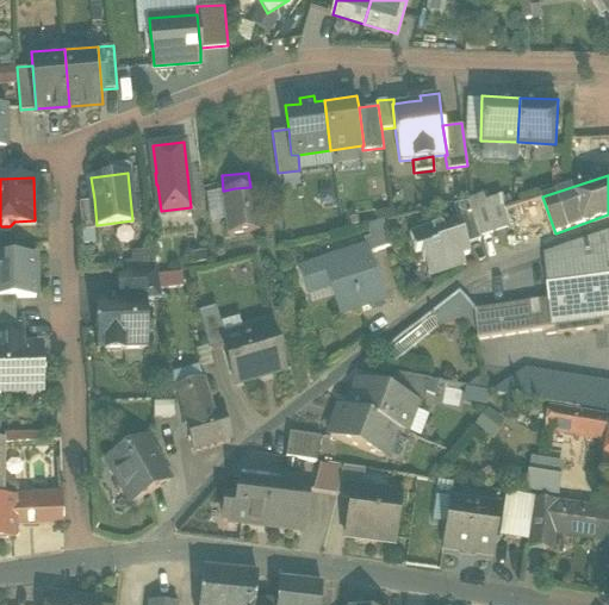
[(224,191),(229,235),(260,230),(254,186),(250,187),(235,188),(224,191)]
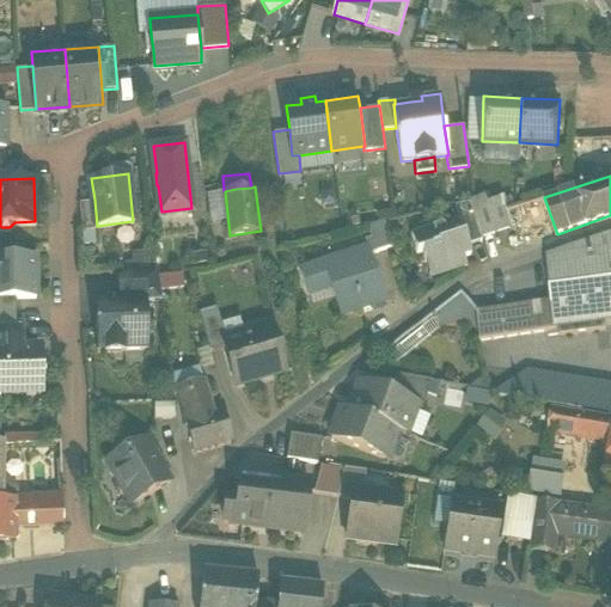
[(481,235),(498,231),(492,214),(488,202),(486,196),(469,202),(481,235)]
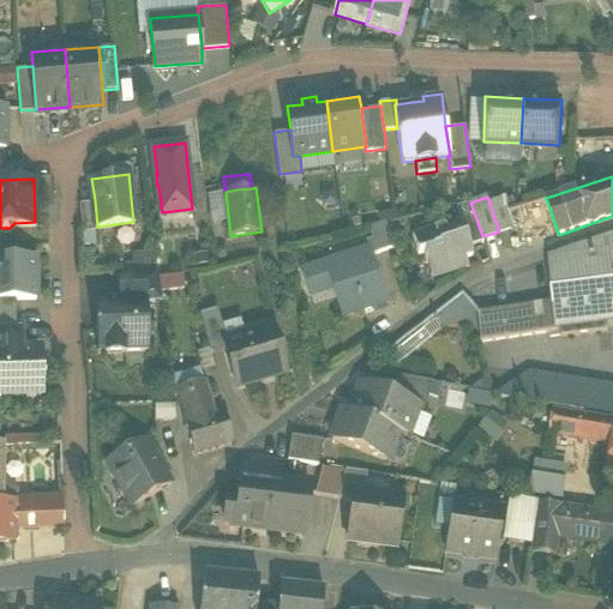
[(490,203),(493,215),(509,209),(505,198),(490,203)]
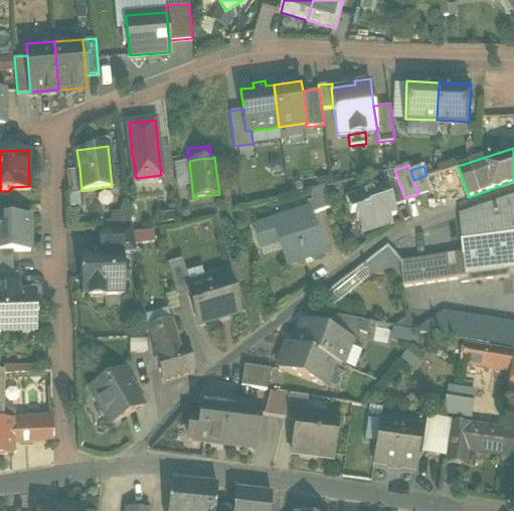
[(67,170),(70,193),(81,192),(81,190),(79,168),(67,170)]
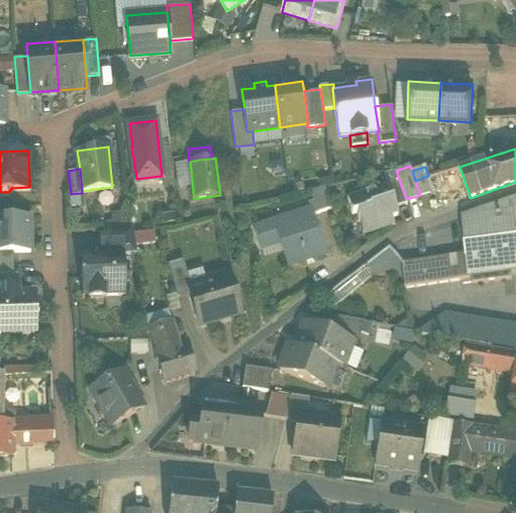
[(407,202),(406,199),(396,171),(396,170),(384,173),(388,185),(396,206),(407,202)]
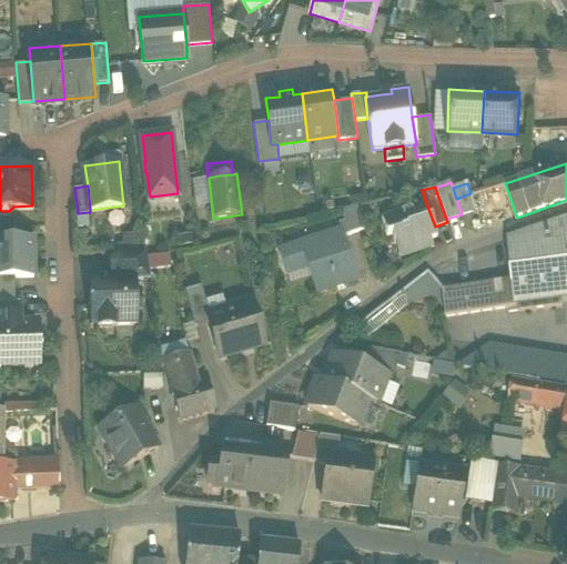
[(472,193),(471,193),(456,199),(462,214),(477,210),(472,193)]
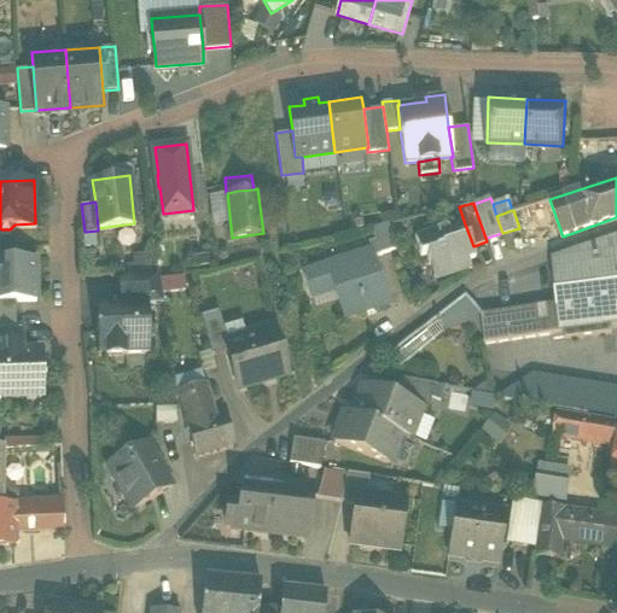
[(426,252),(435,279),(472,267),(469,257),(476,255),(473,246),(464,221),(414,237),(420,255),(426,252)]
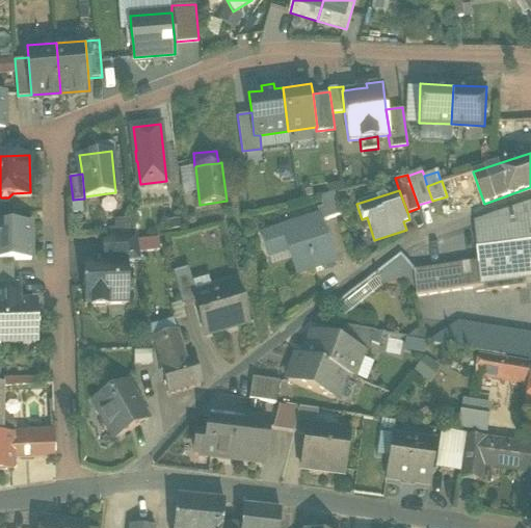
[(320,195),(327,218),(341,213),(335,192),(330,193),(320,195)]
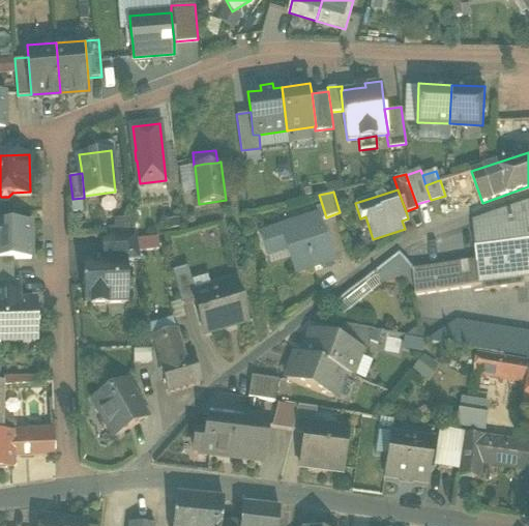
[(528,201),(477,221),(481,260),(485,283),(485,287),(525,282),(522,265),(528,264),(528,201)]
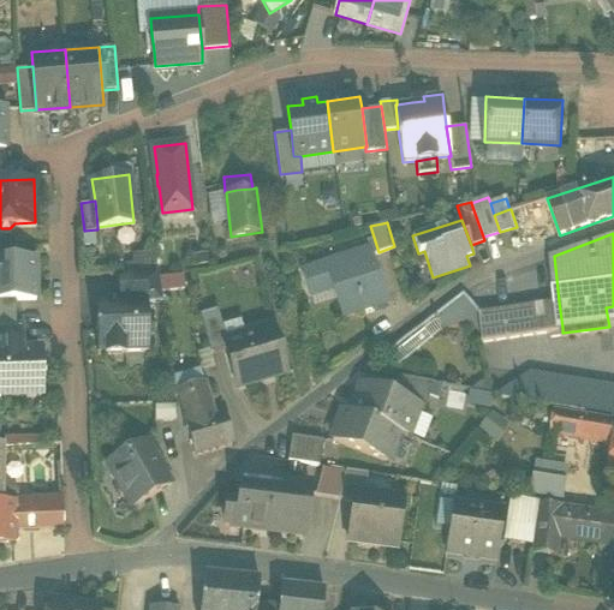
[(333,287),(343,315),(388,299),(370,249),(302,271),(310,294),(333,287)]
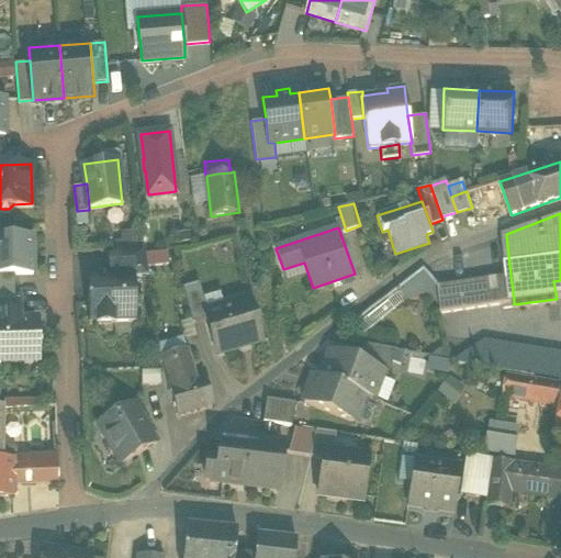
[(0,271),(14,271),(33,271),(33,236),(0,236),(0,271)]
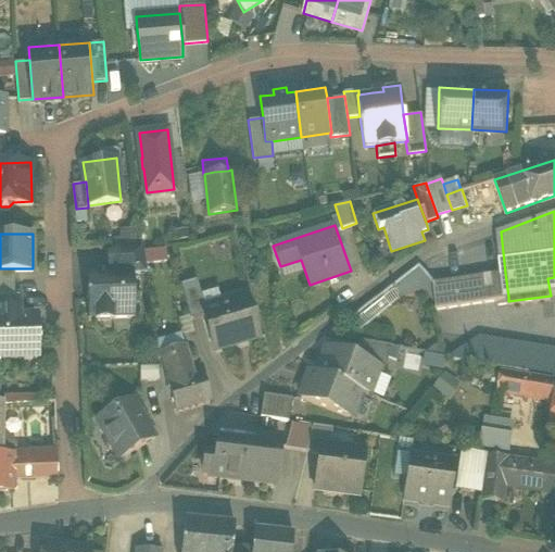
[(134,271),(134,272),(147,272),(143,245),(108,246),(108,272),(134,271)]
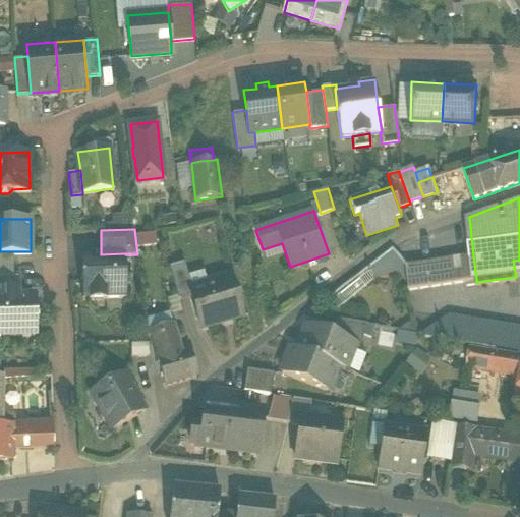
[(368,264),(377,274),(406,265),(392,246),(391,247),(368,264)]
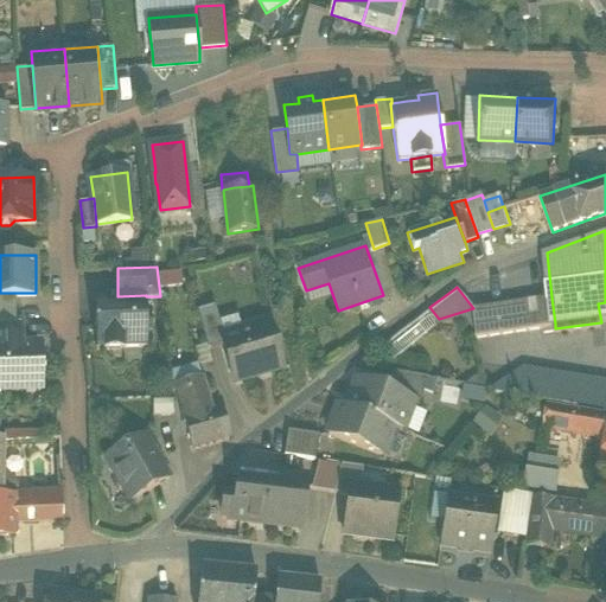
[(0,320),(16,320),(16,293),(0,293),(0,320)]
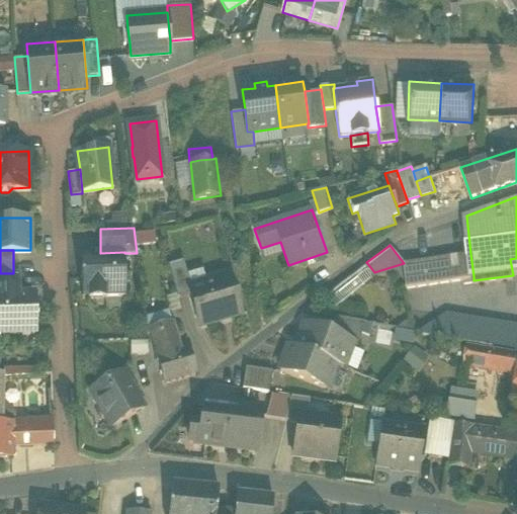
[(88,295),(88,298),(105,298),(105,295),(125,294),(124,253),(124,252),(100,253),(87,253),(82,253),(82,263),(82,273),(81,274),(82,276),(83,295),(88,295)]
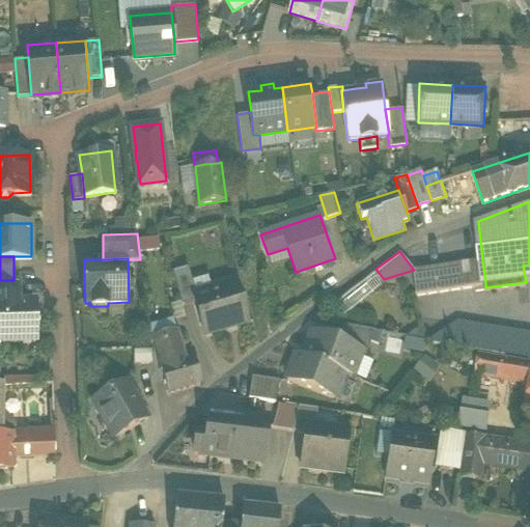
[(413,271),(416,293),(485,283),(482,260),(413,271)]
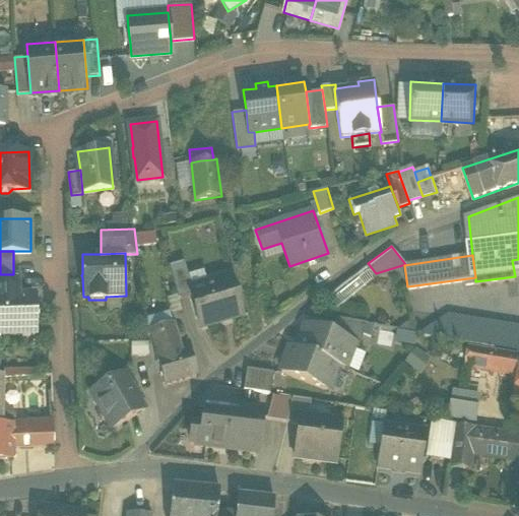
[(169,264),(179,298),(192,294),(191,292),(193,291),(192,286),(184,260),(169,264)]
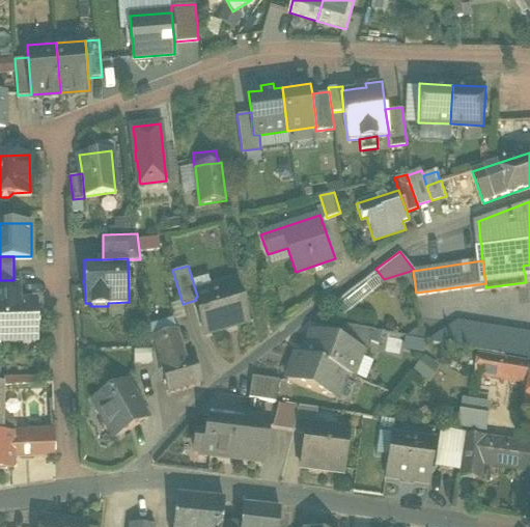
[(0,280),(0,294),(18,294),(18,280),(14,280),(0,280)]
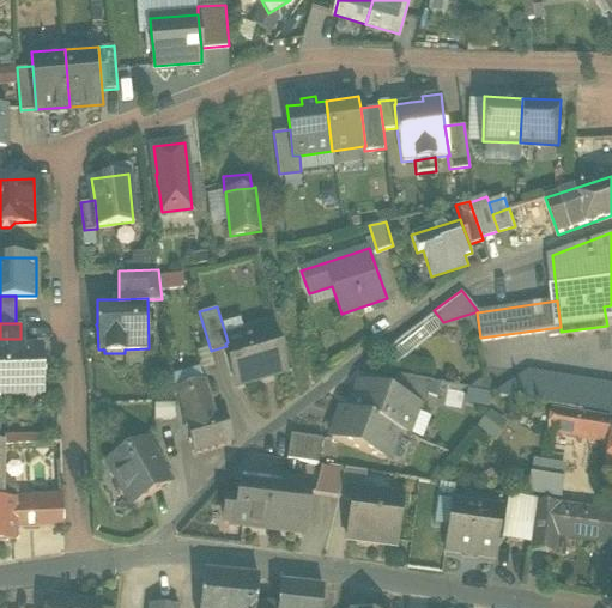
[(226,346),(237,384),(284,370),(271,326),(243,333),(244,338),(228,342),(225,344),(226,346)]
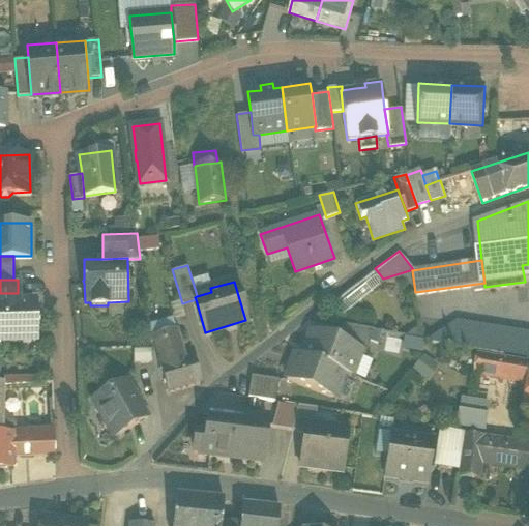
[(0,338),(35,337),(34,299),(18,300),(18,293),(0,293),(0,338)]
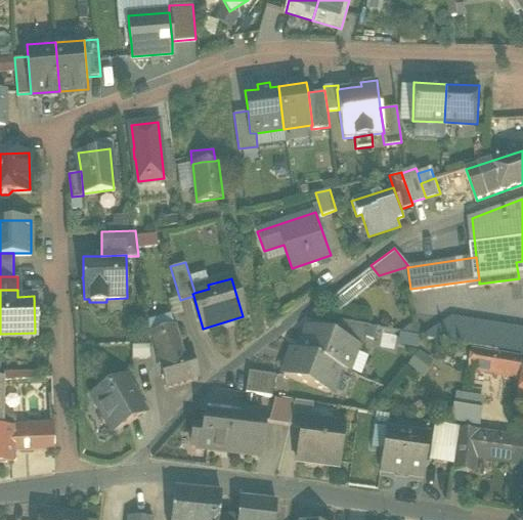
[(106,316),(106,302),(89,302),(89,307),(100,316),(106,316)]
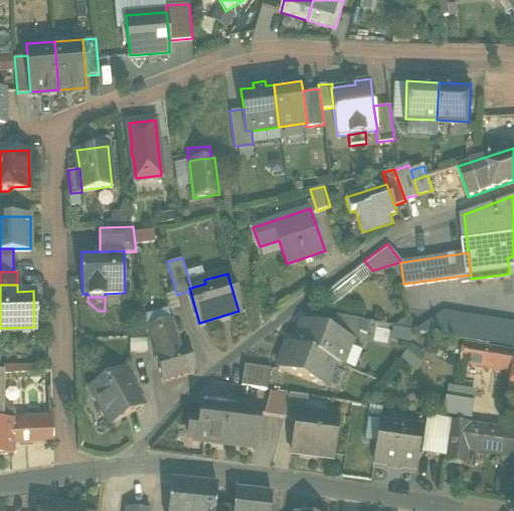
[(145,316),(149,328),(172,320),(168,309),(145,316)]
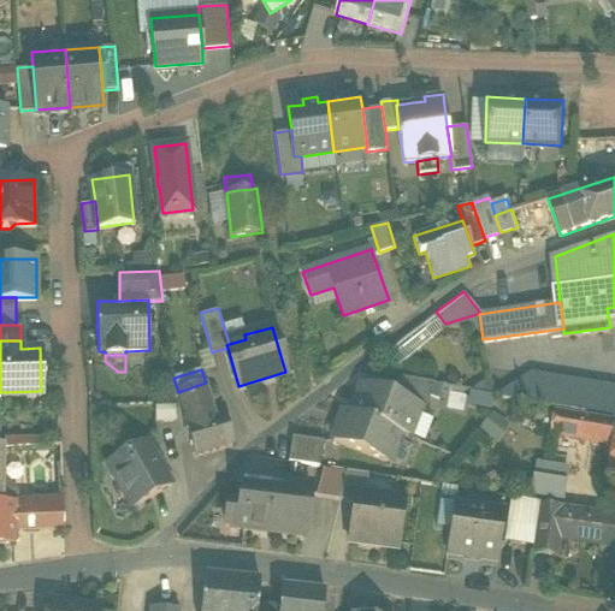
[(587,407),(614,411),(614,383),(536,369),(530,397),(561,404),(587,408),(587,407)]
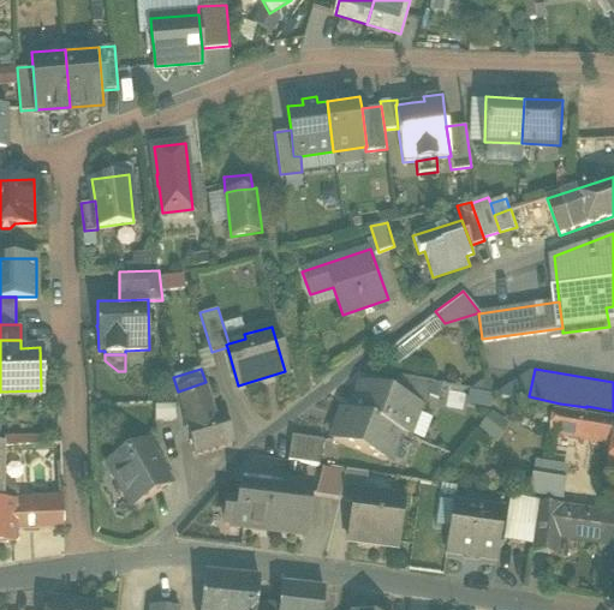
[(418,407),(424,410),(434,381),(399,375),(392,394),(419,405),(418,407)]
